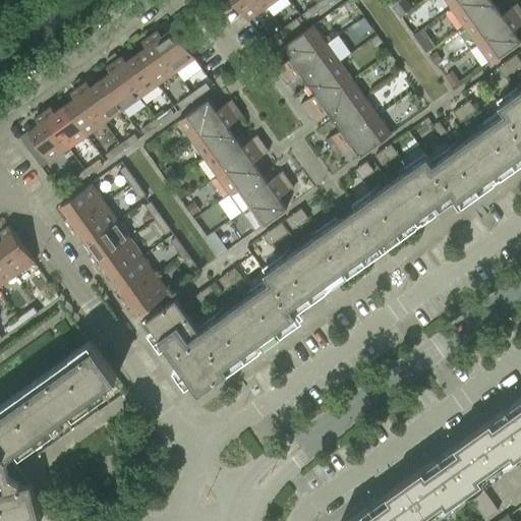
[(233,0),(248,20),(267,6),(262,0),(233,0)]
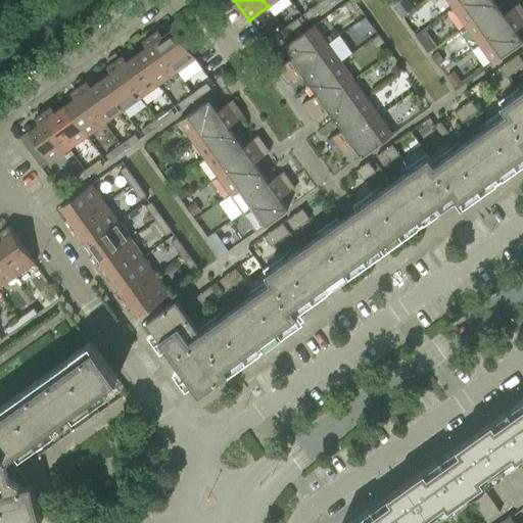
[(496,3),(493,0),(463,0),(453,7),(466,26),(496,3)]
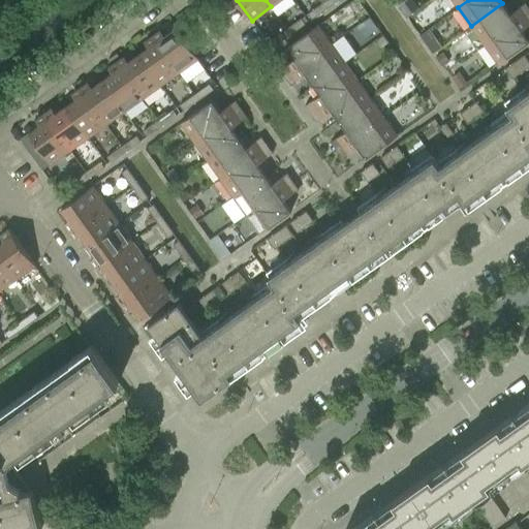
[(308,12),(312,19),(327,8),(322,2),(308,12)]
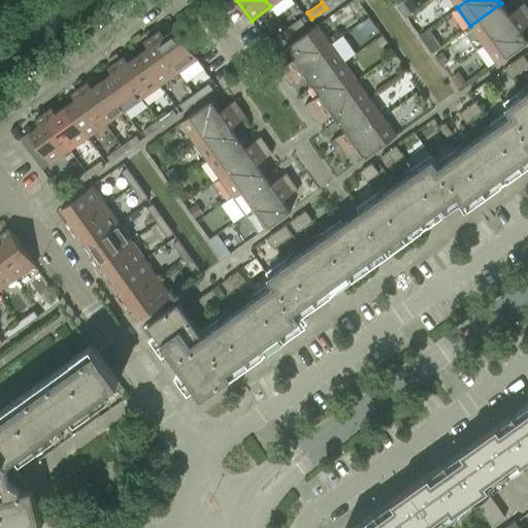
[(483,44),(527,11),(527,7),(524,2),(508,13),(501,3),(470,26),(483,44)]
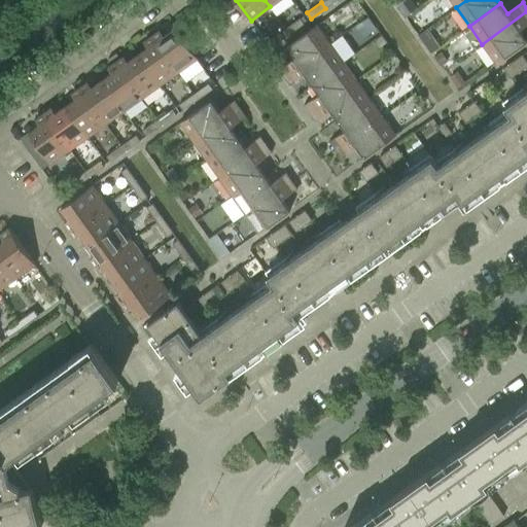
[(405,4),(398,7),(406,16),(411,12),(405,4)]
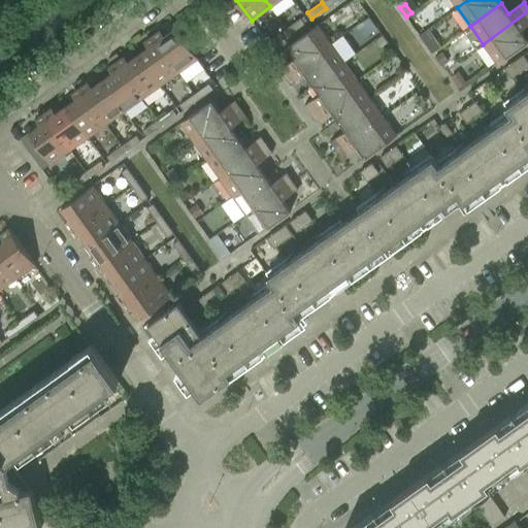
[(527,11),(483,44),(497,63),(527,40),(520,30),(527,24),(527,11)]
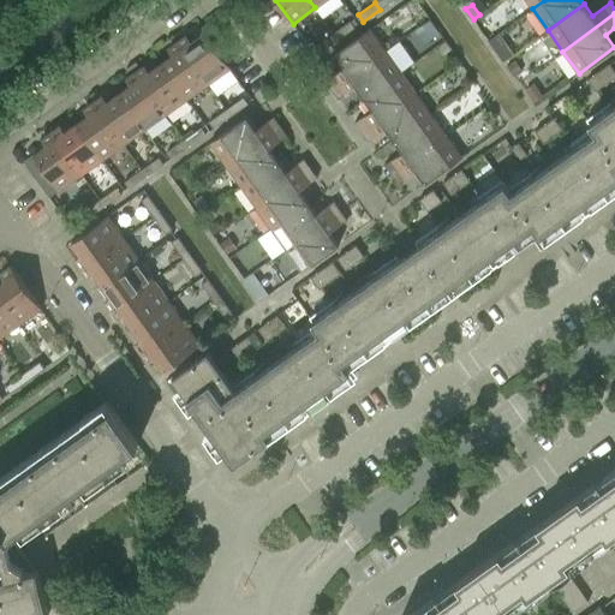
[(350,21),(333,33),(338,40),(354,28),(350,21)]
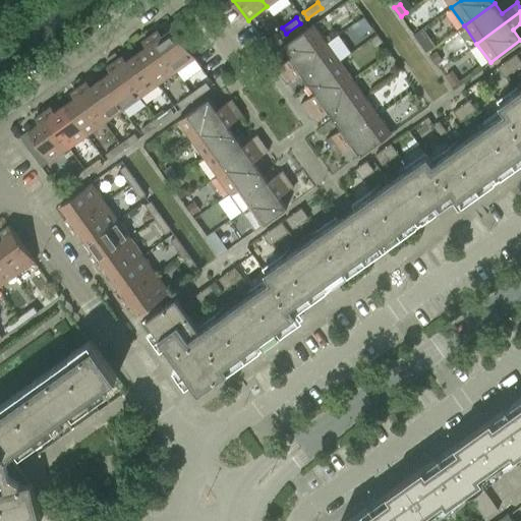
[(313,23),(282,46),(290,57),(275,68),(280,75),(327,43),(313,23)]
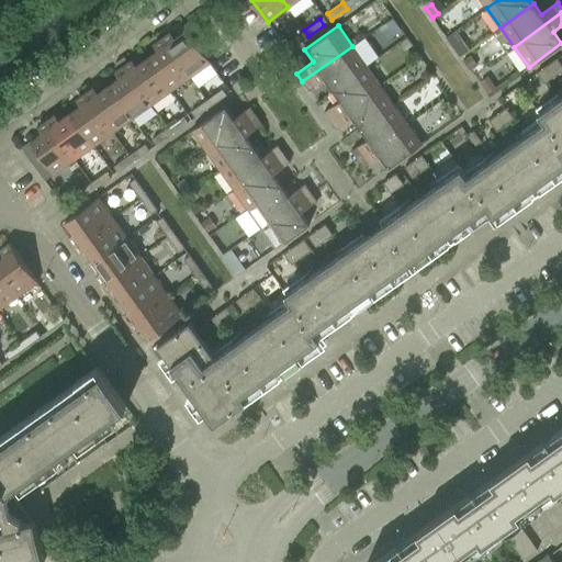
[(211,63),(187,29),(175,37),(170,31),(161,37),(190,77),(211,63)]
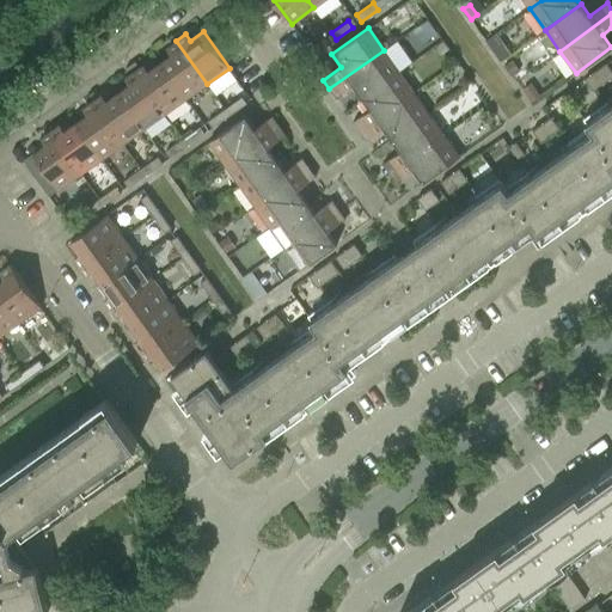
[(314,44),(319,51),(336,40),(331,32),(314,44)]
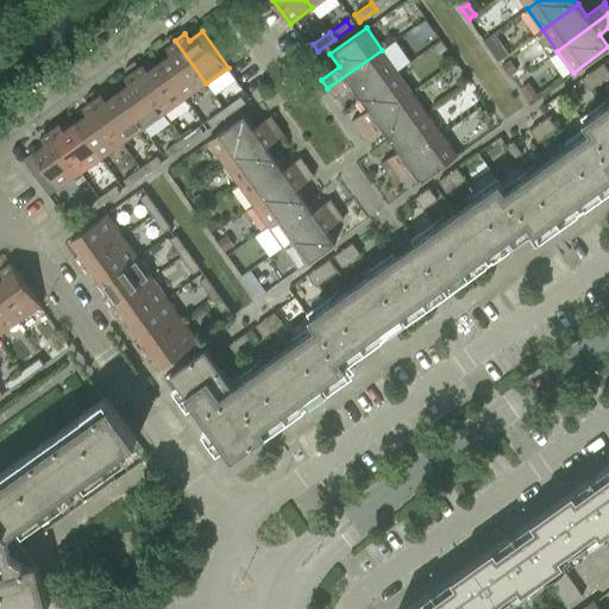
[(206,83),(175,41),(167,46),(171,54),(159,62),(186,98),(206,83)]
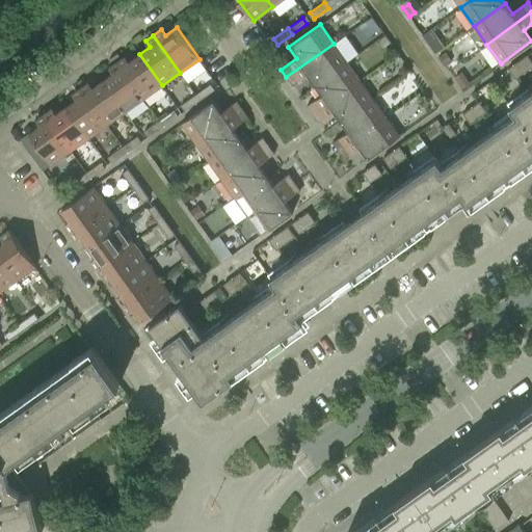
[(384,35),(378,41),(383,48),(391,43),(384,35)]
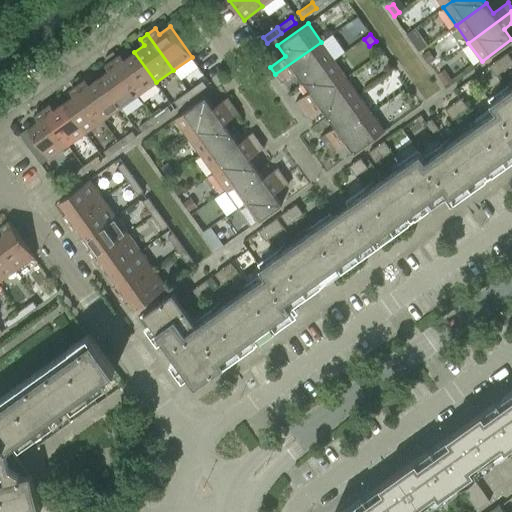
[(303,81),(333,60),(321,42),(275,74),(281,82),(296,72),(303,81)]
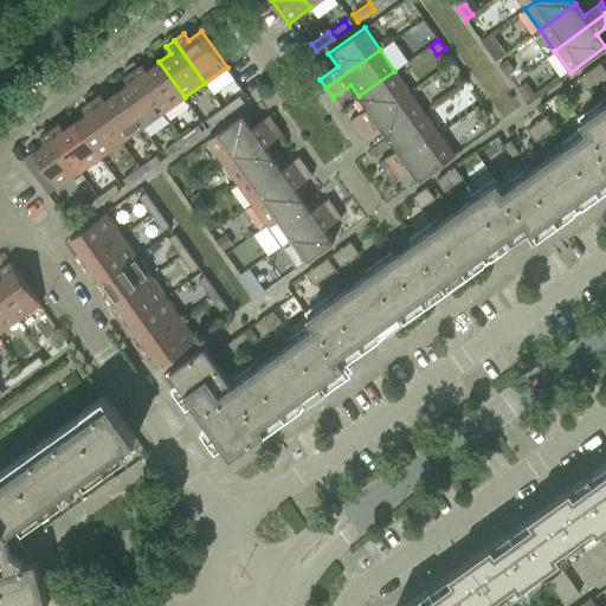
[(508,59),(501,65),(508,75),(515,70),(508,59)]
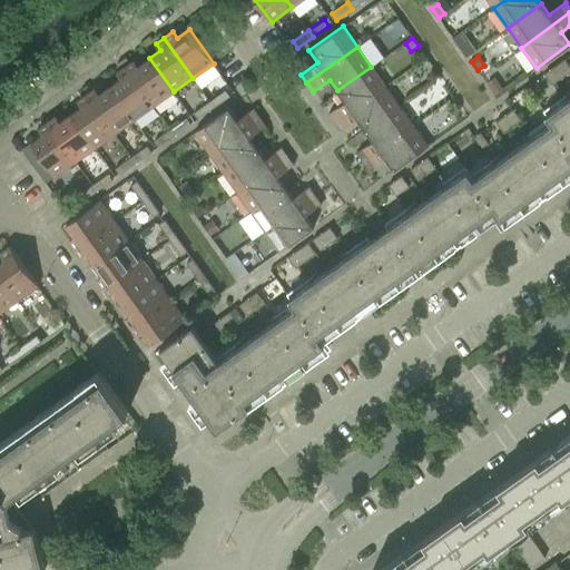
[(134,59),(125,66),(154,106),(174,91),(149,58),(138,66),(134,59)]
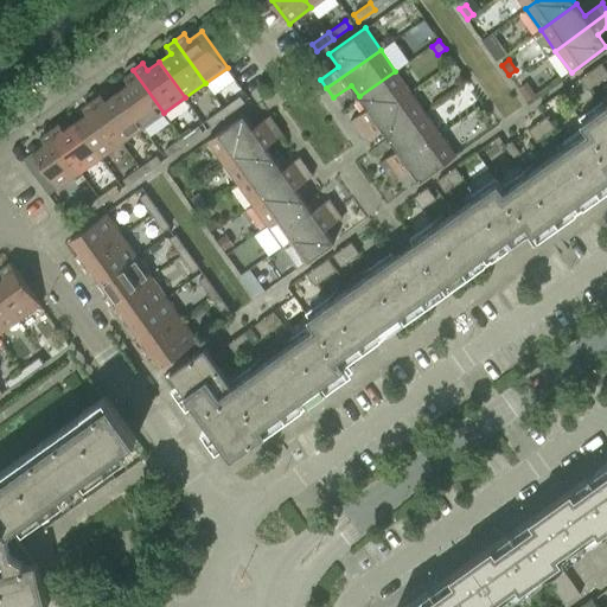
[(606,71),(601,63),(580,78),(588,90),(606,76),(606,71)]
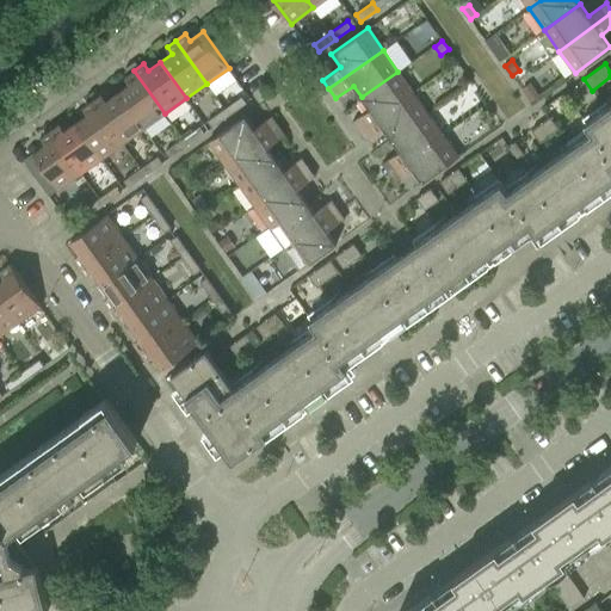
[(129,84),(118,92),(143,128),(165,113),(134,71),(125,78),(129,84)]
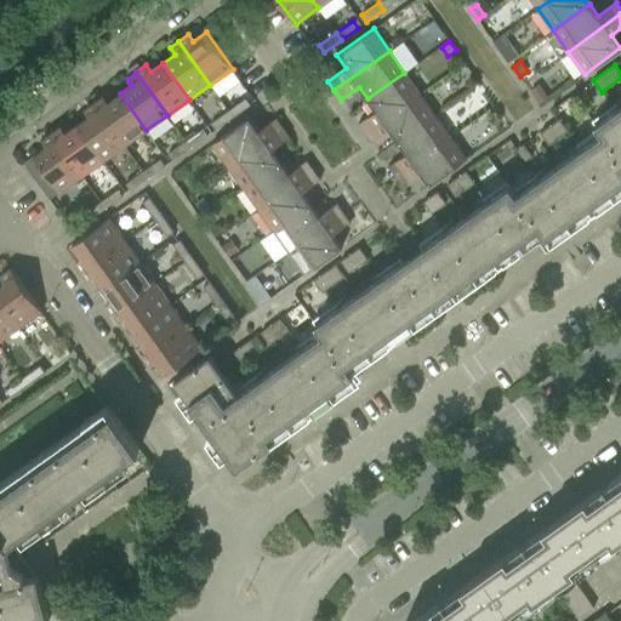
[(364,132),(420,93),(404,73),(368,98),(376,110),(358,124),(364,132)]
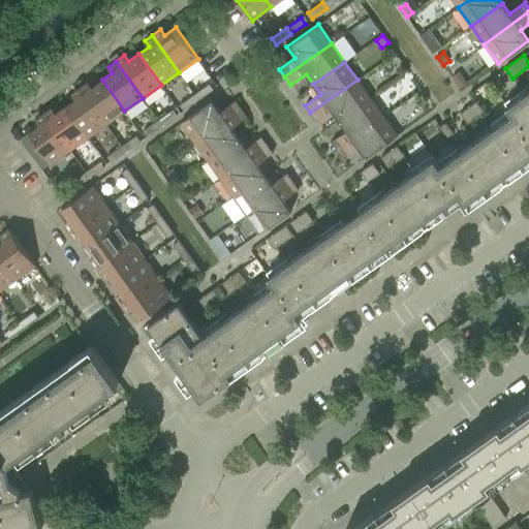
[(459,71),(450,76),(458,88),(466,82),(459,71)]
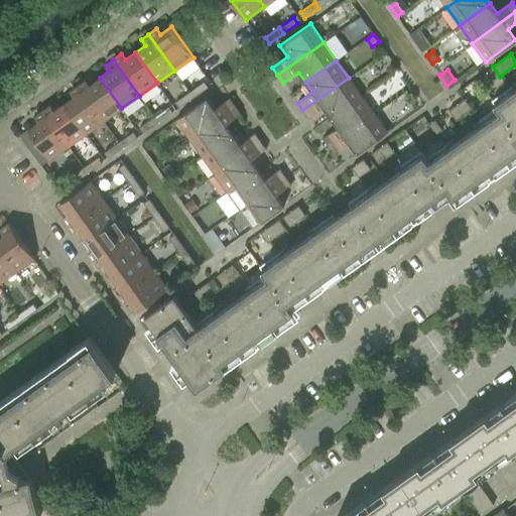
[(86,79),(78,85),(104,121),(121,108),(100,78),(90,85),(86,79)]
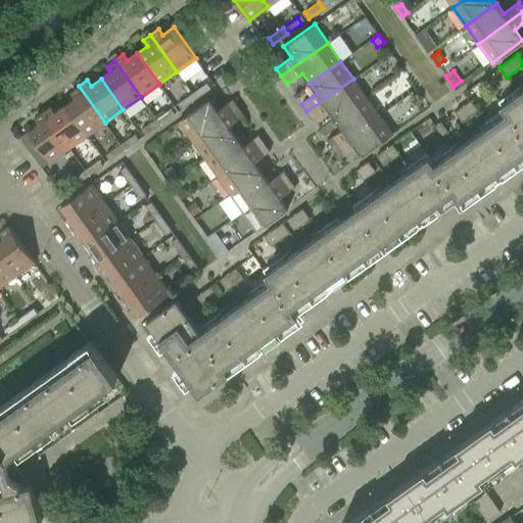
[(335,119),(366,97),(353,79),(306,111),(313,120),(328,109),(335,119)]
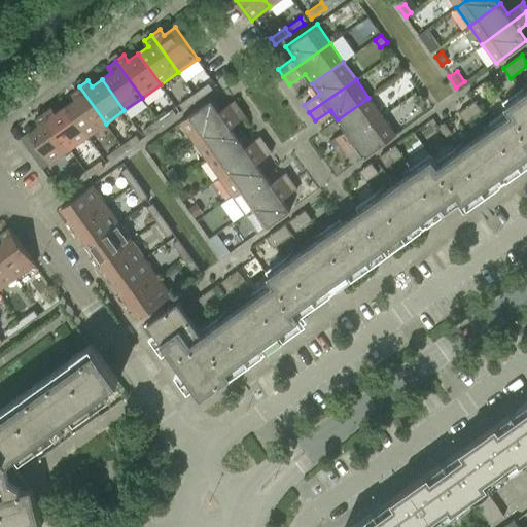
[(208,82),(194,93),(198,99),(212,89),(208,82)]
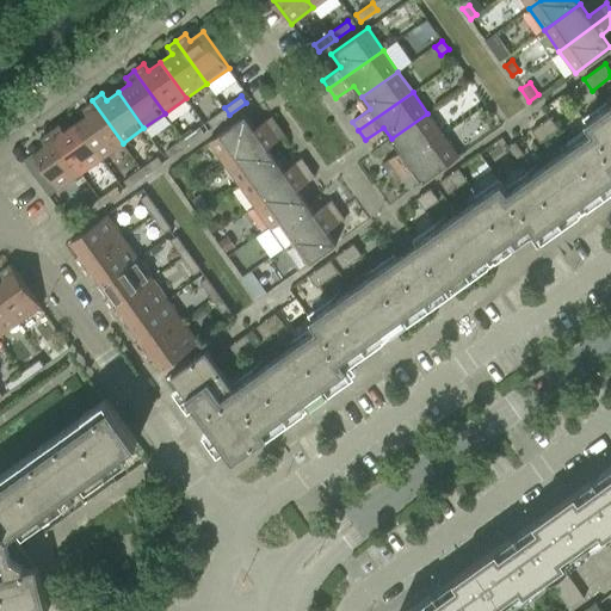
[(123,143),(92,100),(82,107),(87,113),(76,122),(102,158),(123,143)]
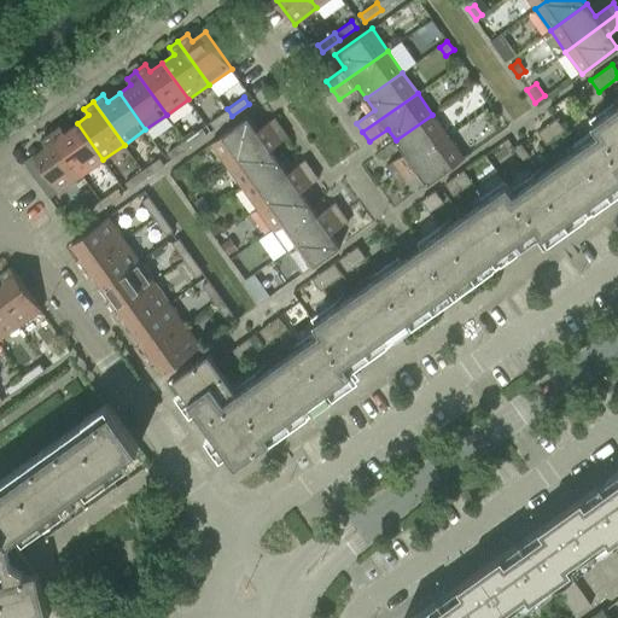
[(617,104),(592,123),(599,133),(600,132),(617,158),(617,104)]
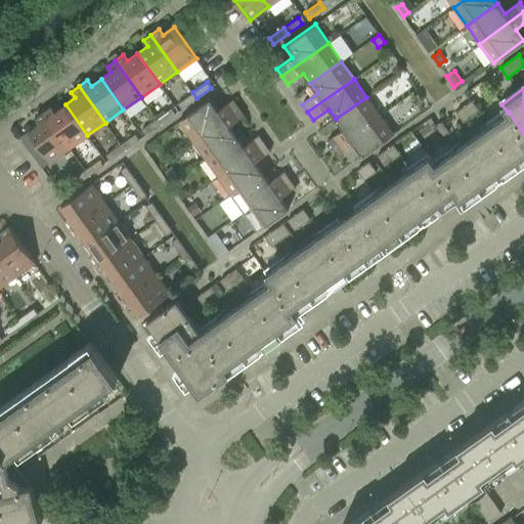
[(197,98),(192,92),(178,103),(182,108),(197,98)]
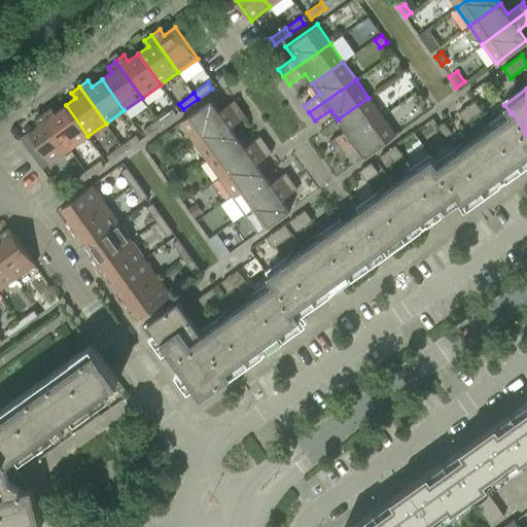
[(336,149),(382,115),(369,98),(338,119),(345,130),(329,141),(336,149)]
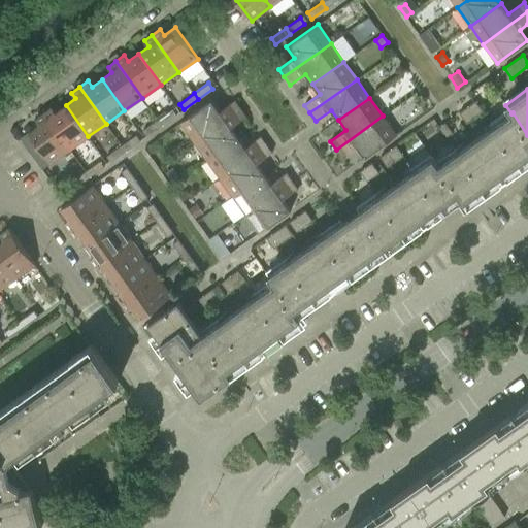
[(220,110),(211,100),(180,122),(194,141),(240,108),(235,100),(220,110)]
